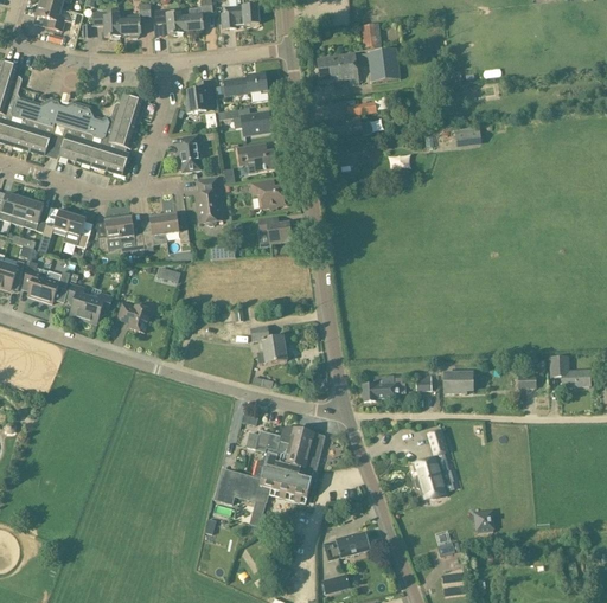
[(213,12),(212,0),(202,0),(203,12),(213,12)]
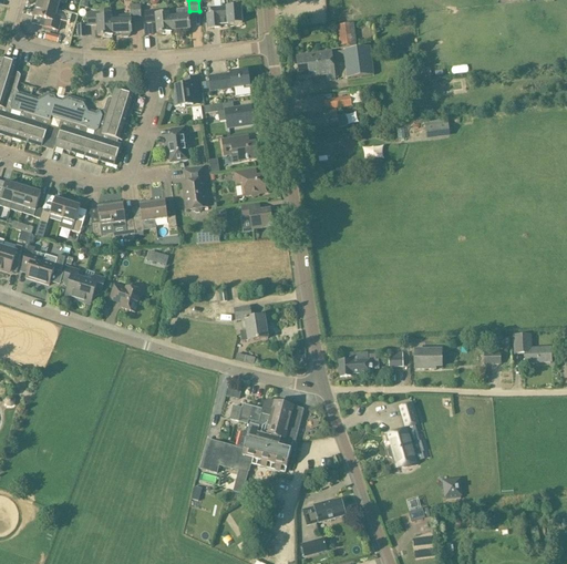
[(37,2),(33,13),(47,18),(44,24),(59,29),(62,19),(70,21),(72,12),(58,8),(37,2)]
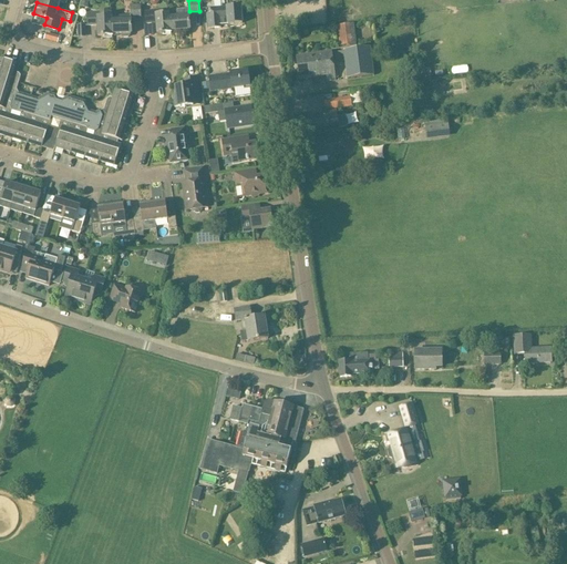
[(130,33),(130,32),(132,32),(131,17),(130,18),(130,16),(142,14),(141,2),(130,2),(131,13),(112,13),(113,32),(123,32),(124,34),(125,36),(129,36),(130,33)]
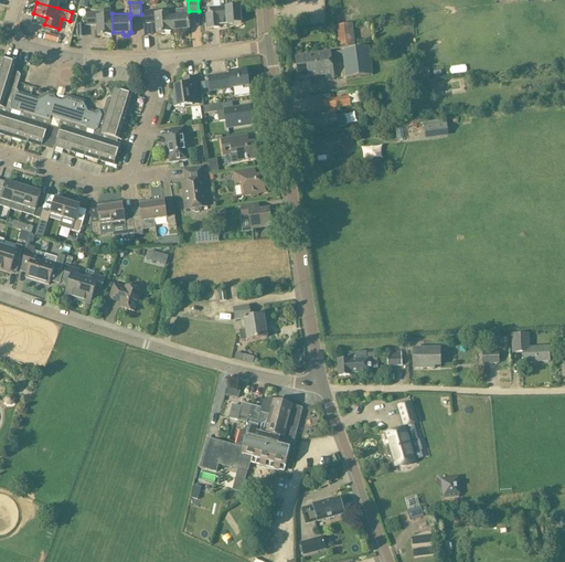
[(210,7),(211,11),(205,11),(206,27),(220,25),(220,22),(242,21),(241,3),(210,7)]
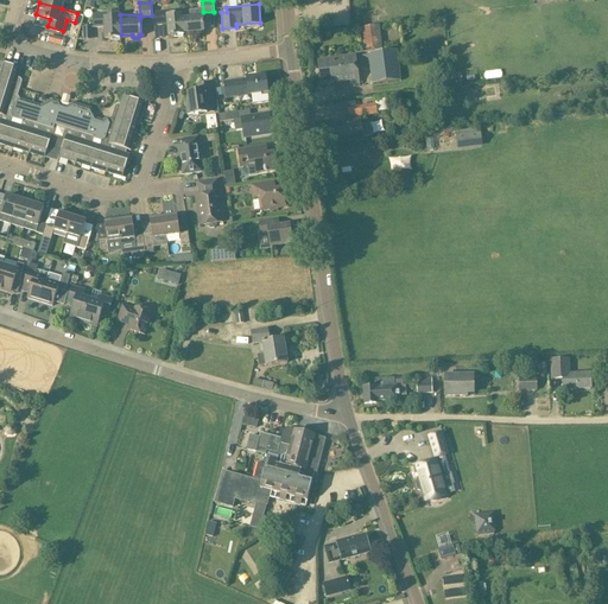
[(202,6),(182,7),(183,12),(184,32),(204,30),(202,6)]
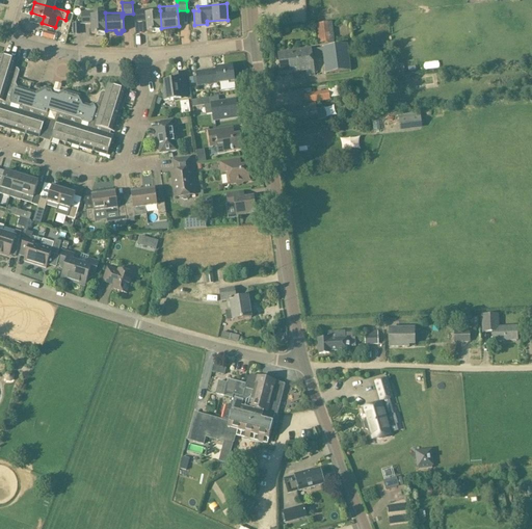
[(82,22),(91,22),(91,32),(106,31),(106,30),(105,12),(105,8),(103,9),(103,7),(94,7),(94,9),(82,9),(82,22)]
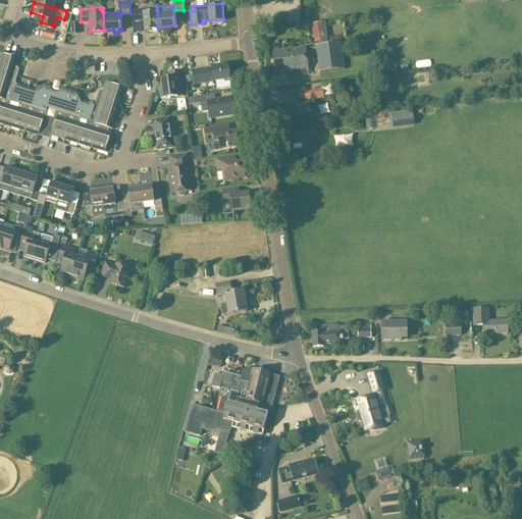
[(134,20),(143,19),(144,30),(158,28),(157,10),(150,10),(150,7),(133,8),(134,20)]
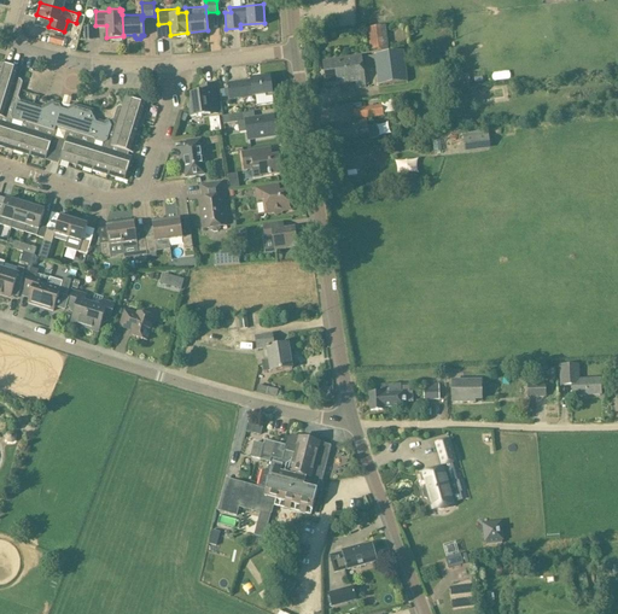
[(362,36),(355,37),(356,48),(389,44),(386,24),(361,27),(362,36)]
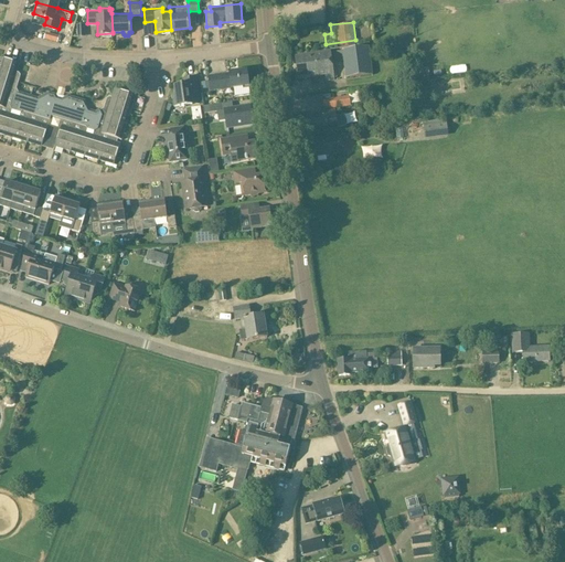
[(46,30),(44,36),(57,41),(60,33),(46,30)]
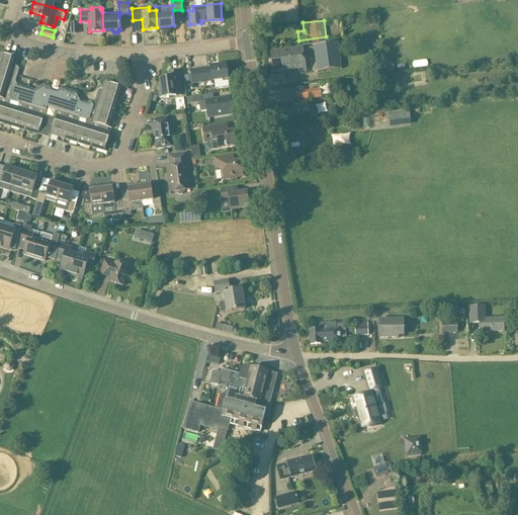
[(317,69),(342,66),(339,40),(314,43),(317,69)]
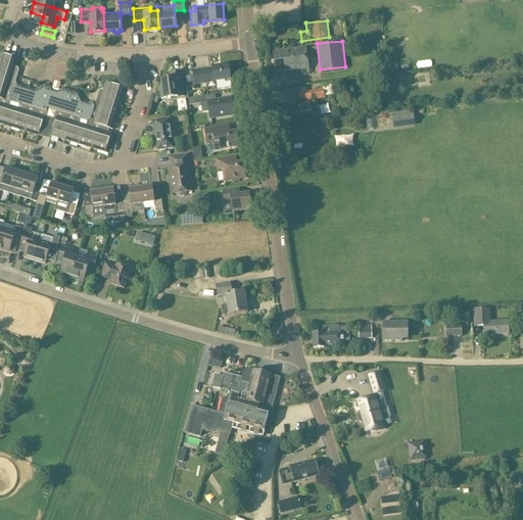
[(310,73),(308,66),(305,46),(274,50),(276,71),(301,67),(302,74),(310,73)]
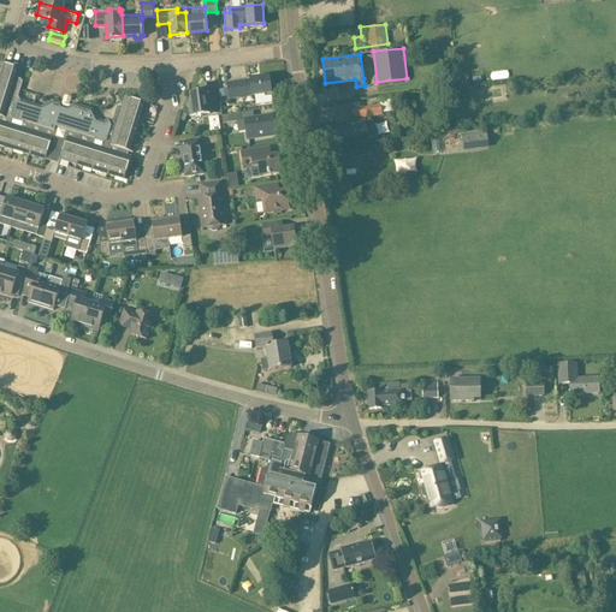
[(0,78),(16,84),(18,76),(22,67),(0,61),(0,78)]
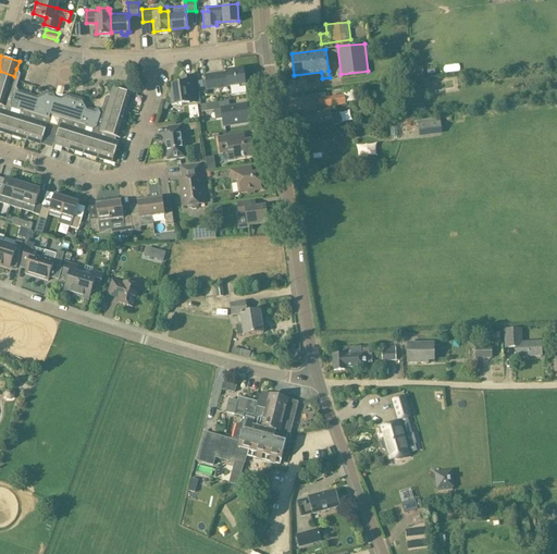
[(207,88),(229,85),(245,84),(244,66),(226,69),(226,70),(206,72),(207,88)]
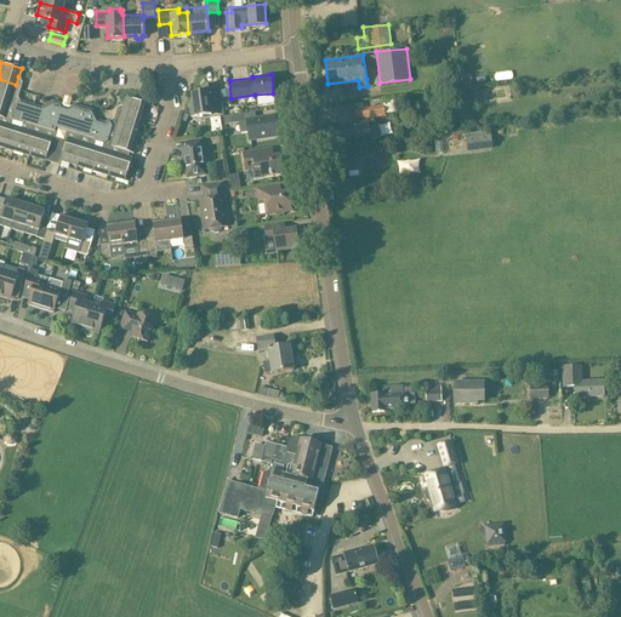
[(16,85),(11,101),(6,116),(0,114),(0,119),(4,120),(20,125),(36,131),(53,136),(47,154),(55,156),(56,153),(62,154),(68,136),(84,141),(100,146),(117,150),(124,153),(125,149),(110,144),(115,129),(120,112),(123,104),(120,104),(118,106),(114,116),(106,121),(98,119),(93,109),(75,103),(68,107),(63,104),(61,102),(53,100),(41,106),(21,100),(18,95),(23,80),(21,78),(18,76),(16,85)]
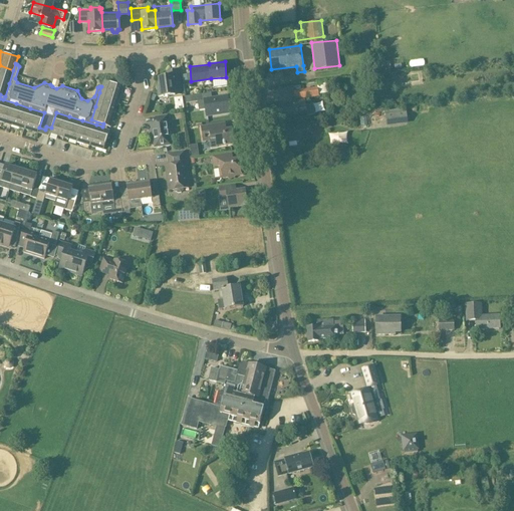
[(0,65),(0,80),(9,83),(13,70),(0,65)]
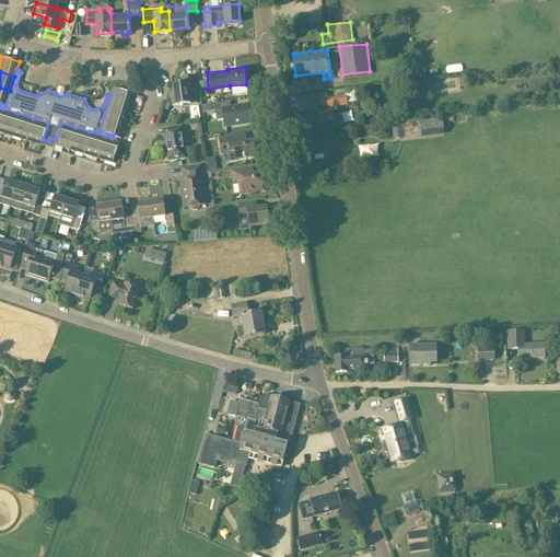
[(197,101),(195,81),(195,73),(181,76),(182,82),(173,83),(174,91),(171,92),(172,104),(175,103),(197,101)]
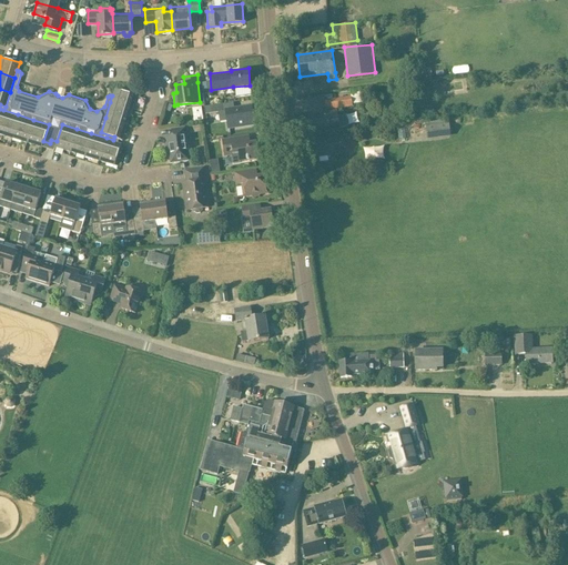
[(115,88),(112,96),(110,102),(132,109),(134,102),(132,102),(134,93),(115,88)]
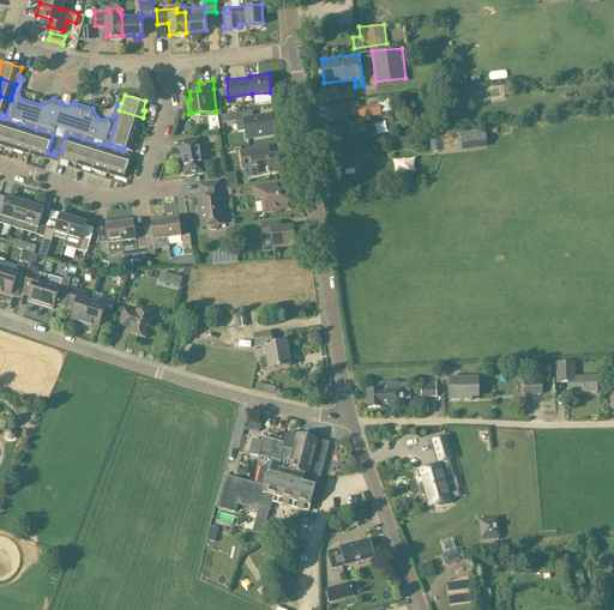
[(0,113),(6,115),(11,100),(0,96),(0,113)]
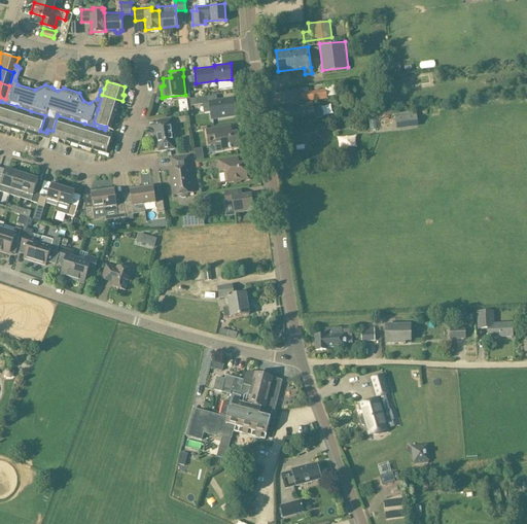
[(311,90),(312,99),(327,97),(325,88),(311,90)]
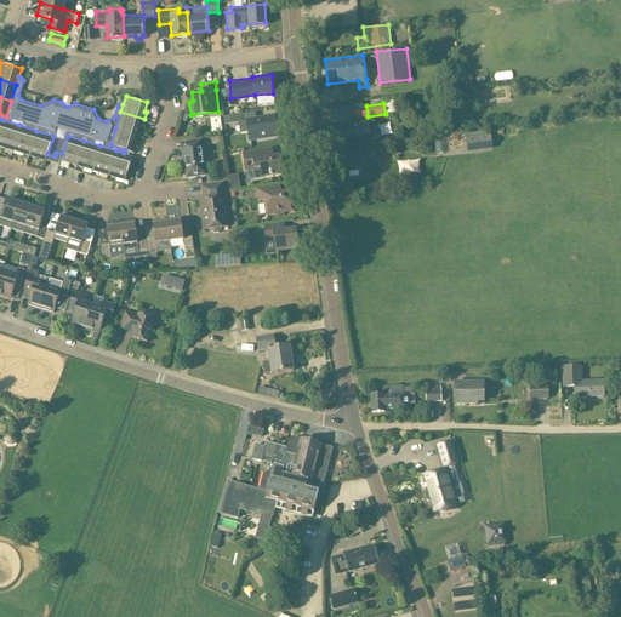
[(138,136),(144,119),(120,112),(115,129),(138,136)]
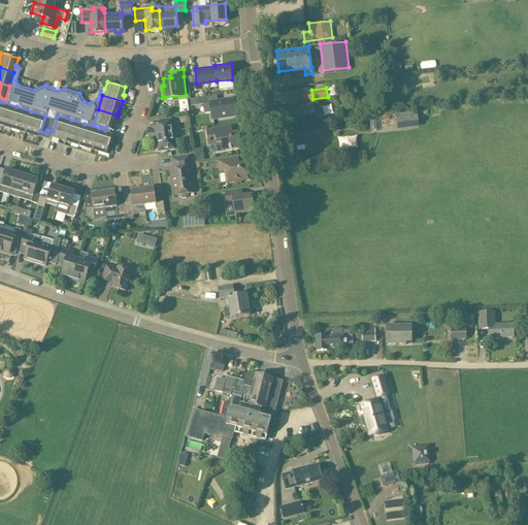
[(206,95),(190,97),(191,104),(207,102),(206,95)]
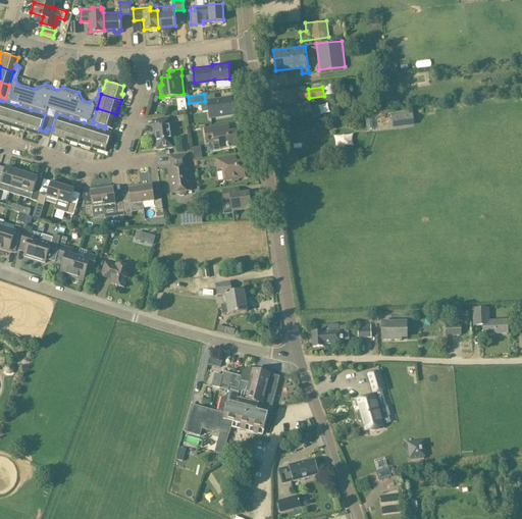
[(231,95),(206,98),(209,117),(235,113),(231,95)]
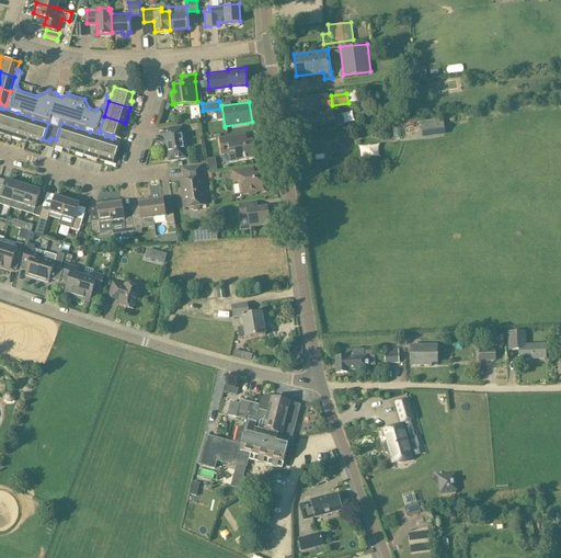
[(192,105),(193,116),(202,115),(199,104),(192,105)]
